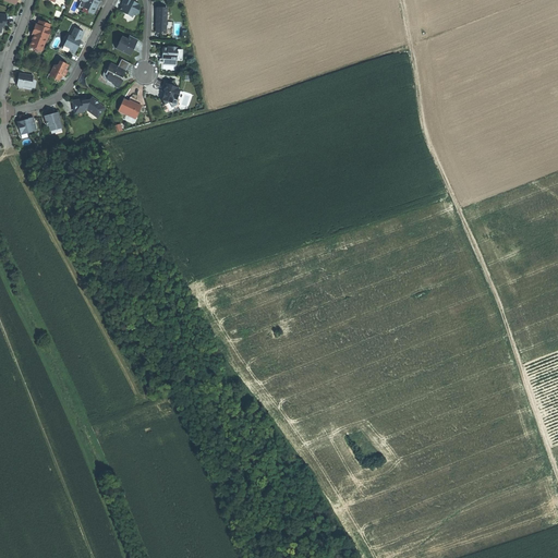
[(99,1),(98,0),(81,0),(81,1),(82,1),(85,2),(82,8),(88,11),(88,13),(93,15),(96,9),(95,7),(96,4),(98,4),(99,1)]
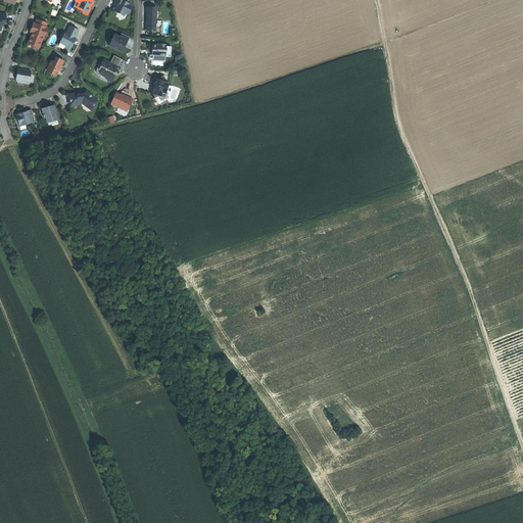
[(123,0),(115,0),(114,2),(115,3),(111,10),(120,14),(122,12),(125,13),(126,14),(128,13),(131,12),(130,9),(131,6),(131,4),(128,3),(127,2),(127,3),(124,2),(125,1),(123,0)]
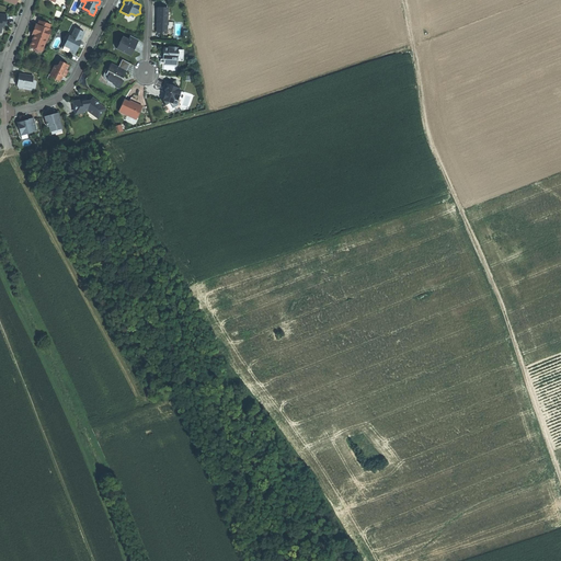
[(158,21),(157,34),(165,34),(167,9),(158,9),(158,21)]
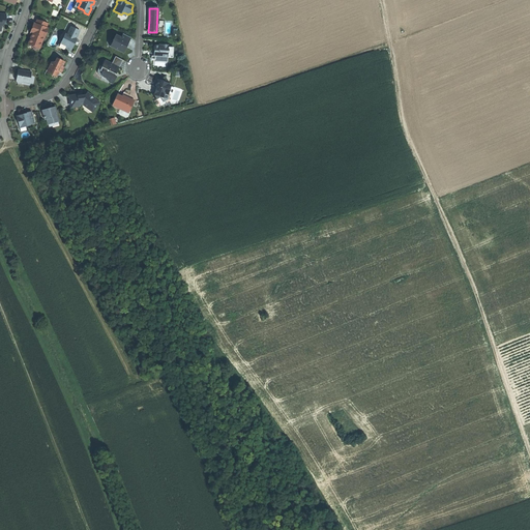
[(35,25),(33,24),(31,29),(33,30),(32,33),(30,37),(28,45),(39,49),(42,38),(43,38),(48,29),(46,28),(35,25)]
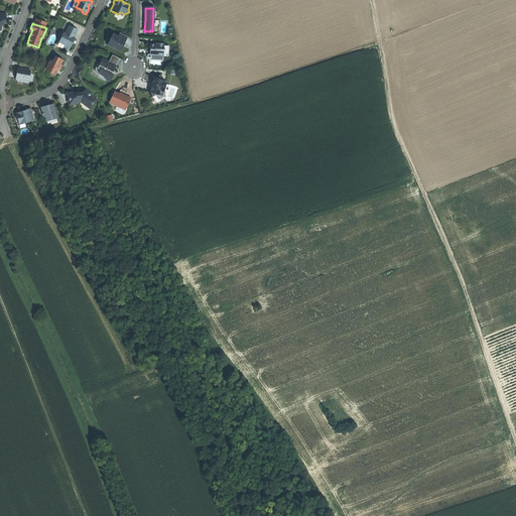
[(73,38),(77,30),(69,26),(65,34),(62,33),(58,42),(65,45),(63,47),(69,49),(72,43),(71,43),(73,38)]
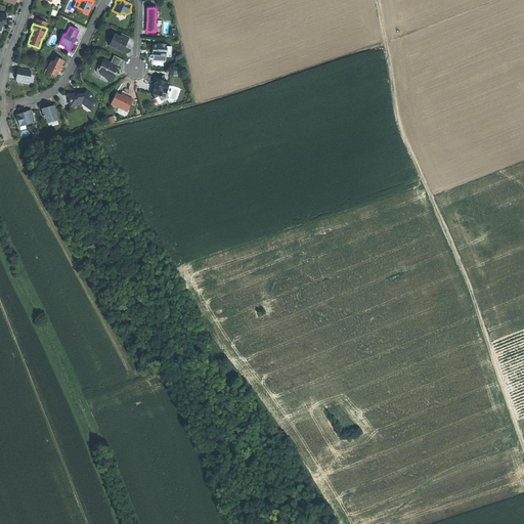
[(114,35),(111,41),(113,42),(111,46),(122,52),(124,46),(128,37),(121,34),(119,37),(114,35)]
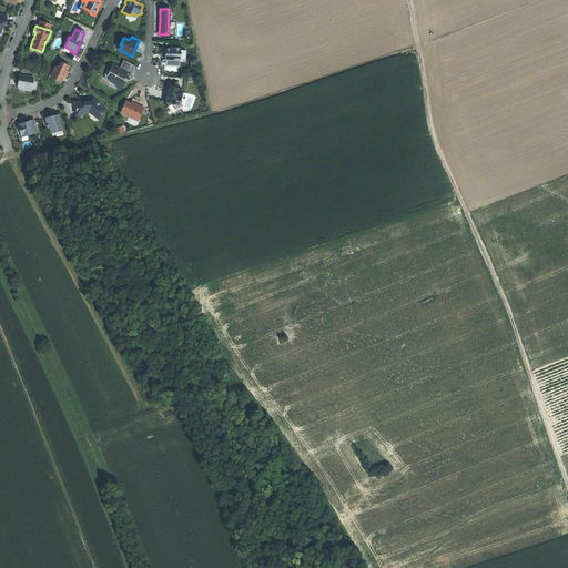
[(178,61),(180,61),(180,49),(173,49),(172,50),(165,49),(165,50),(163,51),(163,53),(164,54),(164,58),(164,61),(165,61),(178,61)]
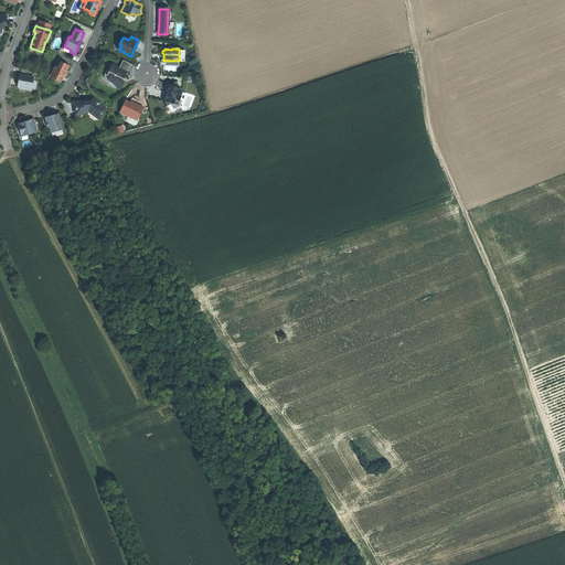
[(127,73),(130,64),(123,61),(119,68),(112,65),(108,73),(106,76),(109,77),(108,80),(108,83),(115,85),(116,88),(120,91),(124,82),(123,82),(120,81),(121,78),(124,80),(127,73)]
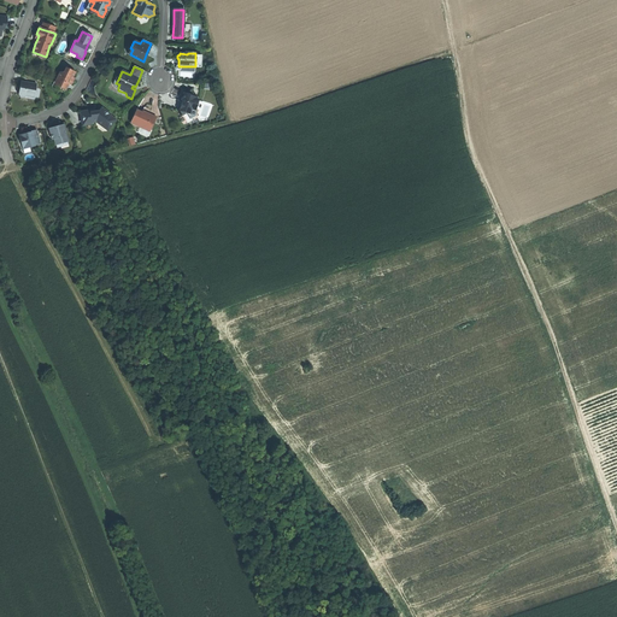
[(54,82),(54,83),(56,84),(56,86),(64,89),(65,89),(68,84),(69,82),(71,83),(72,81),(74,78),(72,77),(75,74),(66,69),(65,72),(64,72),(59,74),(54,82)]
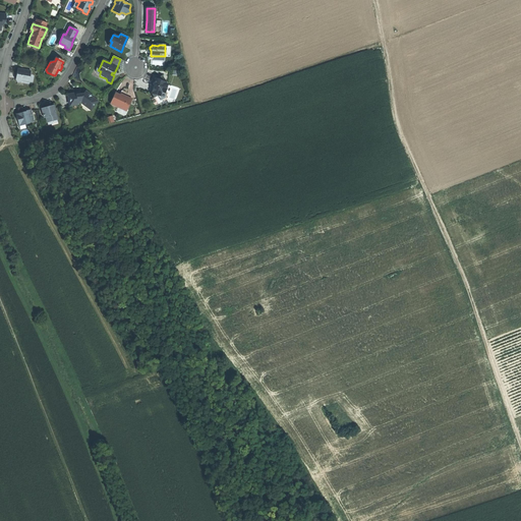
[(31,71),(17,69),(16,74),(15,79),(17,82),(19,82),(21,81),(21,80),(29,82),(31,71)]
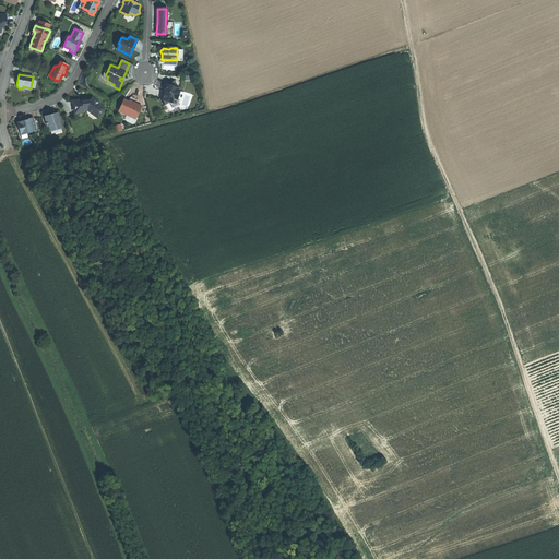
[(177,99),(179,91),(176,90),(174,88),(173,87),(170,86),(170,85),(166,84),(165,87),(164,91),(165,92),(162,100),(163,100),(165,105),(168,103),(169,103),(170,98),(173,98),(177,99)]
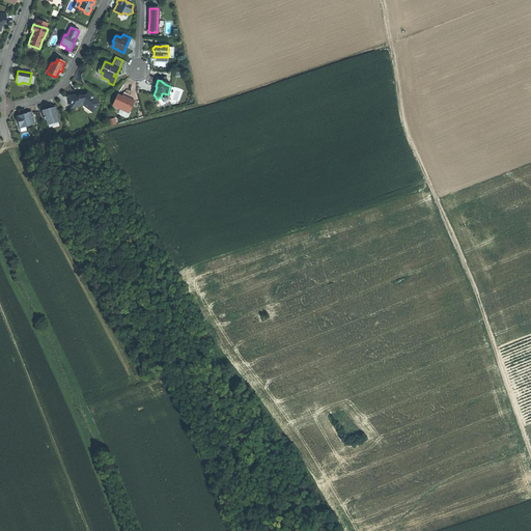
[(94,99),(86,93),(83,98),(82,95),(77,96),(77,95),(73,96),(68,96),(71,108),(79,107),(79,106),(82,105),(83,106),(85,104),(89,106),(87,108),(92,111),(91,112),(92,112),(99,103),(93,100),(94,99)]
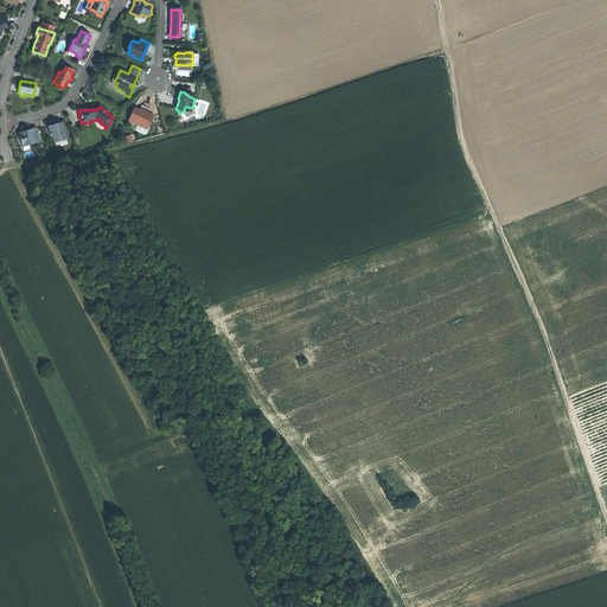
[(146,113),(140,109),(139,112),(133,109),(127,121),(139,127),(140,125),(147,128),(153,116),(146,113)]
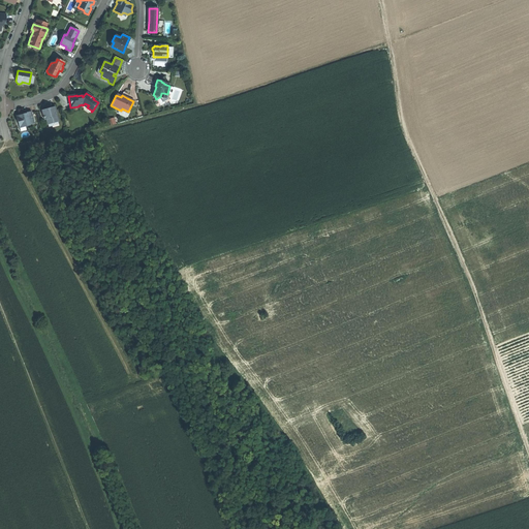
[(85,103),(83,105),(91,112),(92,111),(87,107),(89,105),(85,103)]
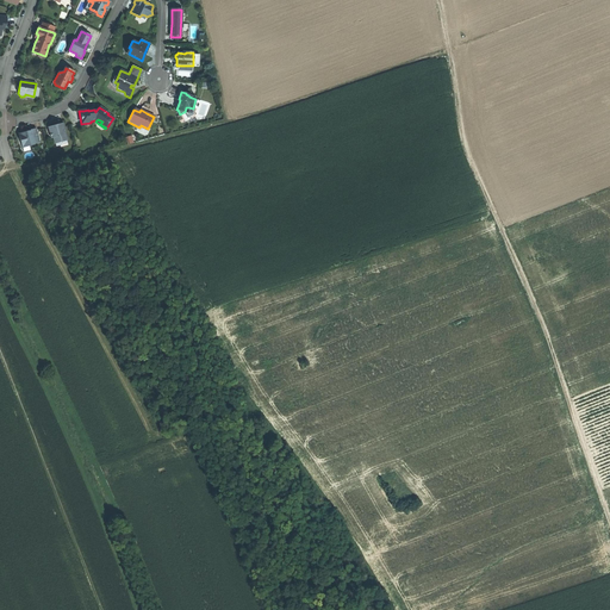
[(66,139),(62,124),(55,125),(48,128),(50,134),(51,134),(53,138),(54,143),(62,142),(62,141),(66,139)]
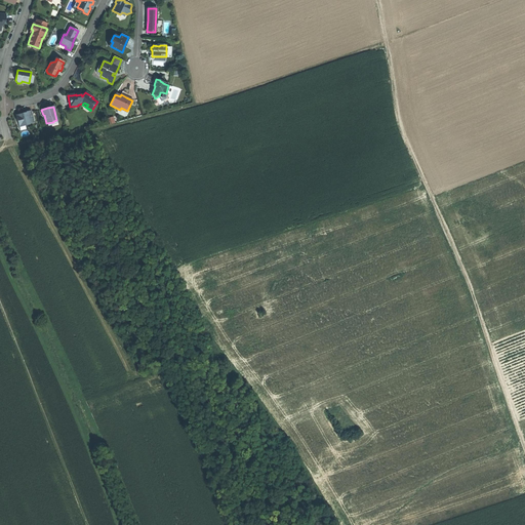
[(18,127),(34,123),(31,111),(26,112),(26,113),(24,114),(22,114),(15,115),(18,127)]
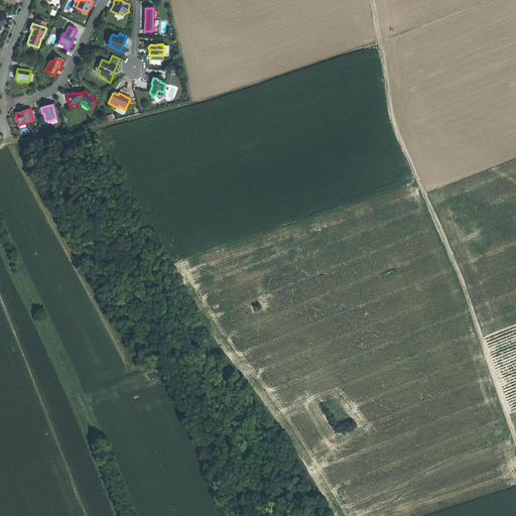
All buildings are outlined.
